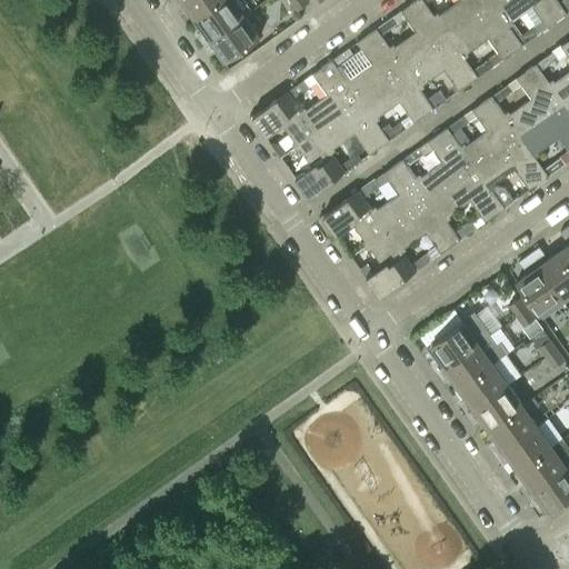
[(193,20),(220,0),(177,0),(173,2),(179,9),(183,6),(193,20)]
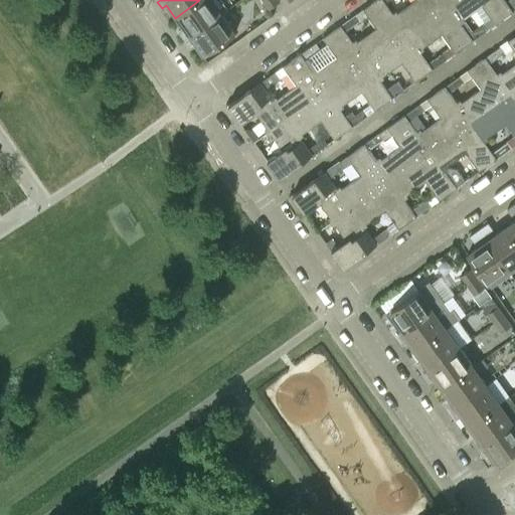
[(184,39),(221,13),(211,0),(199,0),(175,18),(184,30),(180,33),(184,39)]
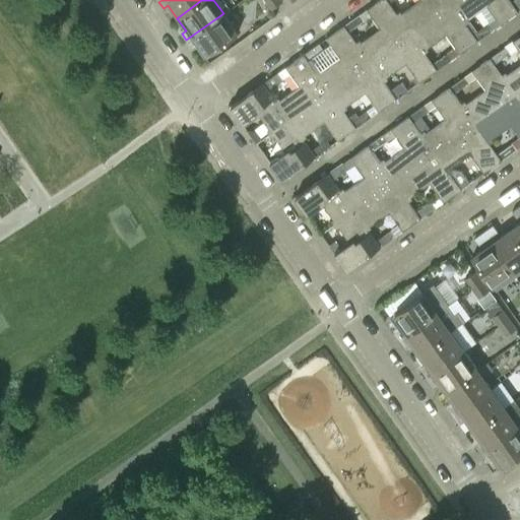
[(281,1),(280,0),(265,0),(271,8),(281,1)]
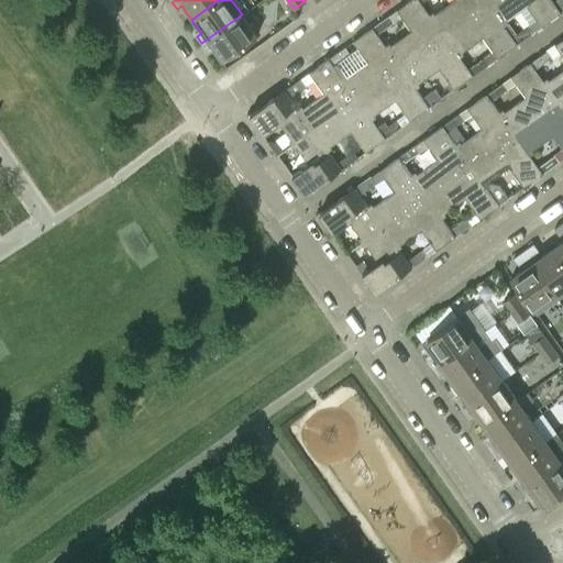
[(429,13),(421,2),(419,0),(409,0),(397,9),(401,17),(407,18),(416,29),(390,47),(387,43),(385,45),(400,66),(444,35),(429,13)]
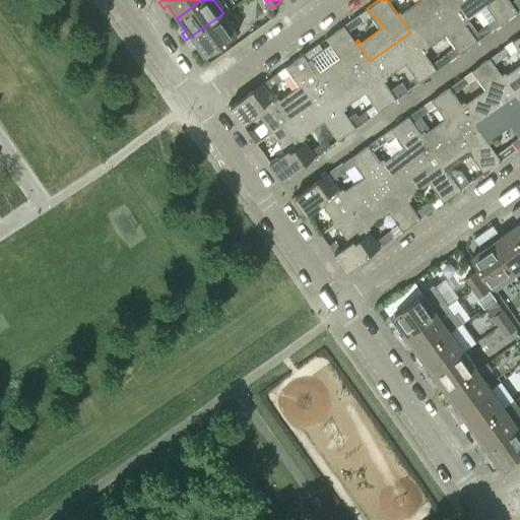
[(451,3),(448,0),(420,0),(401,14),(398,11),(396,12),(410,33),(451,3)]
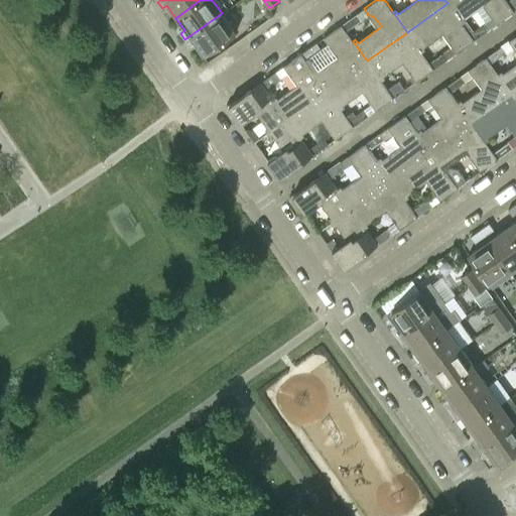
[(508,2),(505,0),(452,0),(447,3),(462,23),(464,22),(461,18),(484,1),(492,12),(491,17),(496,23),(514,11),(508,2)]
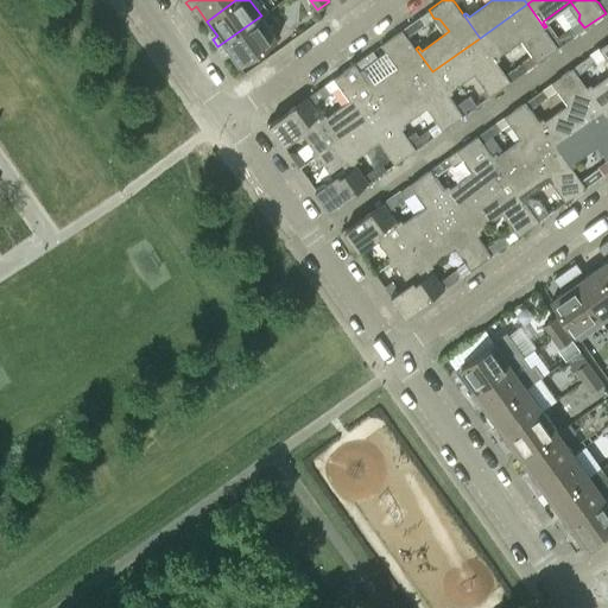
[(552,40),(544,27),(527,4),(480,38),(496,62),(499,59),(495,56),(523,36),(532,49),(531,54),(537,62),(557,48),(552,40)]
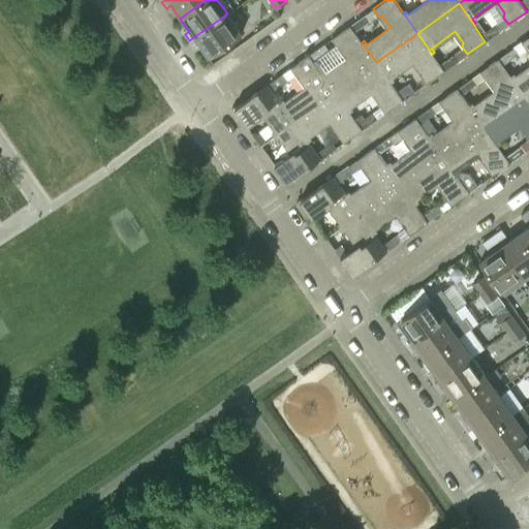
[(208,57),(242,33),(227,13),(189,40),(193,47),(197,43),(208,57)]
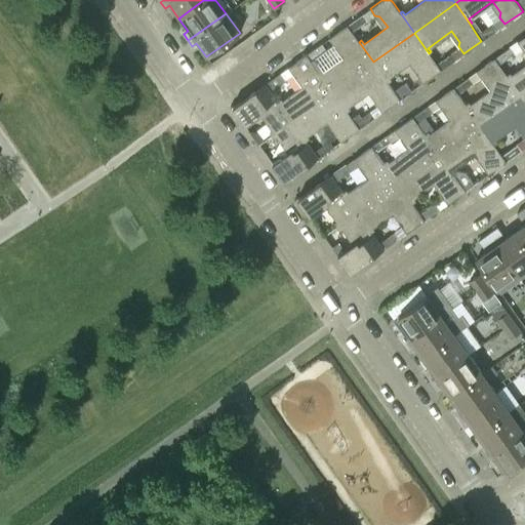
[(352,31),(367,21),(362,13),(347,25),(352,31)]
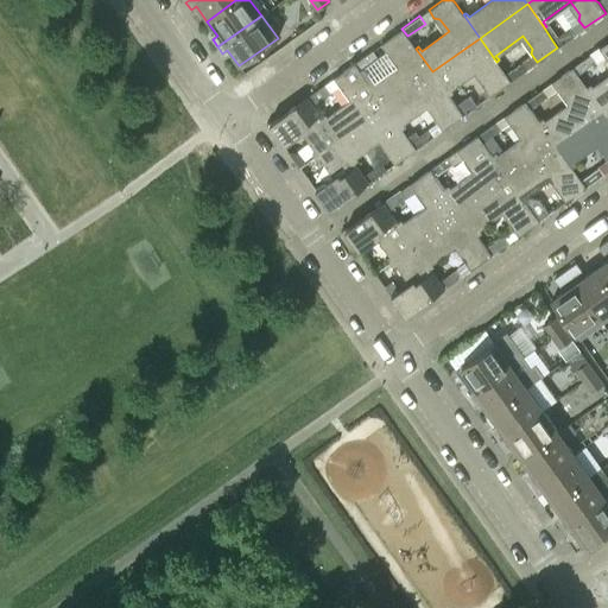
[(557,48),(576,35),(570,26),(552,40),(557,48)]
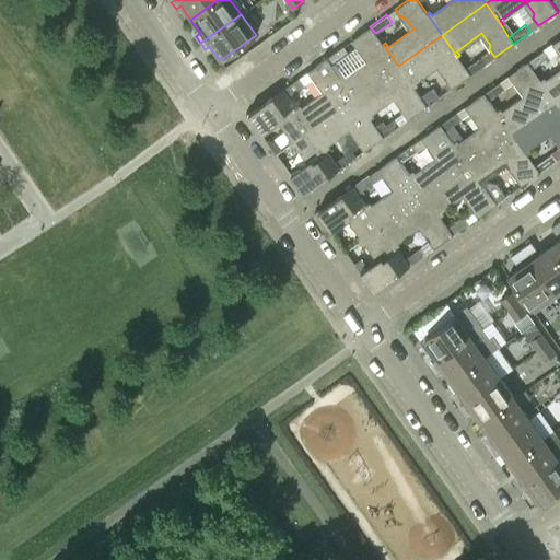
[(398,66),(383,45),(375,33),(370,26),(351,41),(356,47),(361,48),(370,60),(345,78),(341,74),(339,76),(354,97),(398,66)]
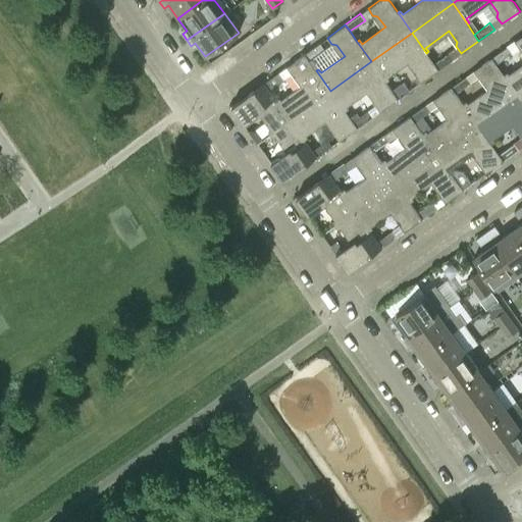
[(433,63),(426,53),(412,33),(371,61),(385,82),(387,81),(384,77),(408,60),(416,70),(416,75),(420,82),(438,69),(433,63)]
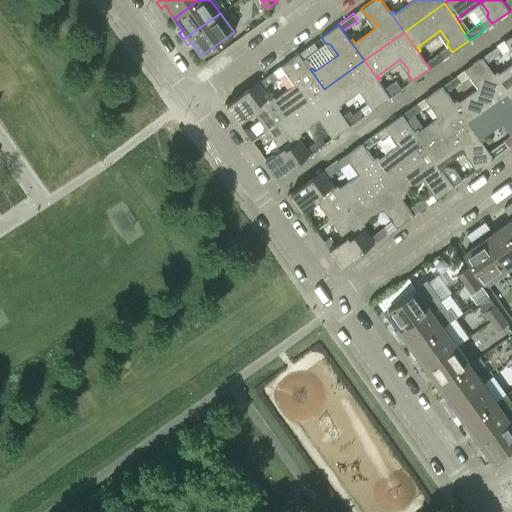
[(511,89),(511,34),(504,40),(509,47),(511,47),(511,64),(498,74),(496,71),(494,72),(508,92),(511,89)]
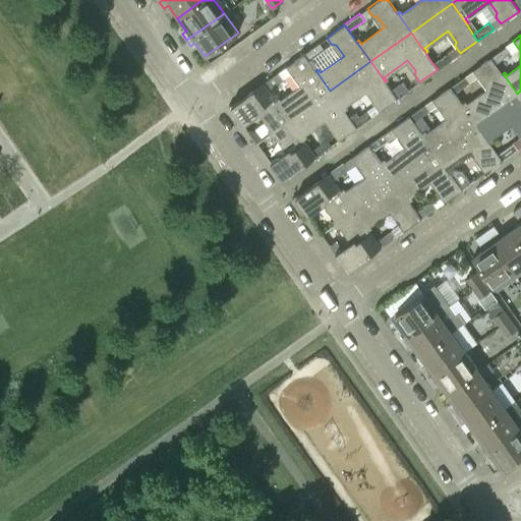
[(320,43),(303,54),(308,60),(324,49),(320,43)]
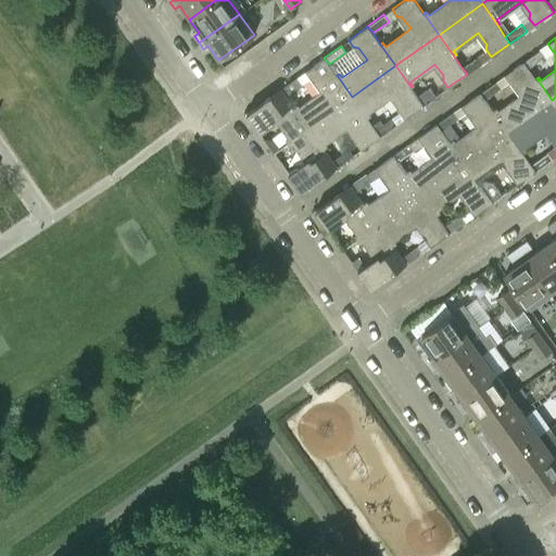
[(528,67),(544,57),(540,50),(523,61),(528,67)]
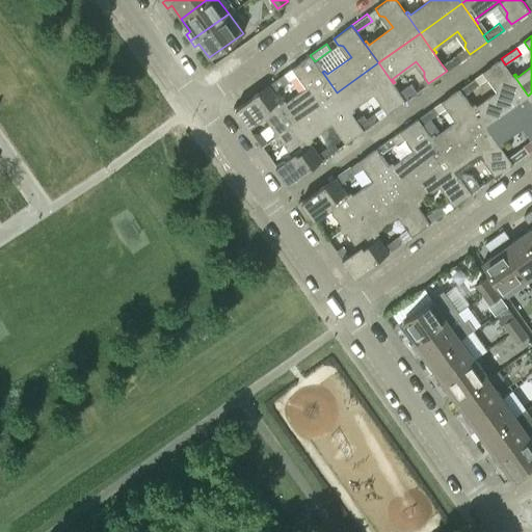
[(447,71),(462,59),(457,53),(442,64),(447,71)]
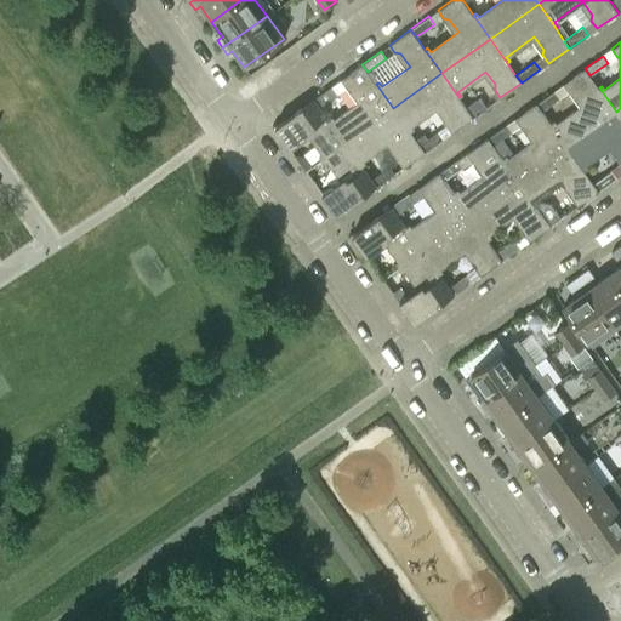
[(376,84),(368,72),(362,64),(341,79),(346,87),(352,87),(362,101),(334,120),(331,117),(329,118),(345,142),(393,108),(376,84)]
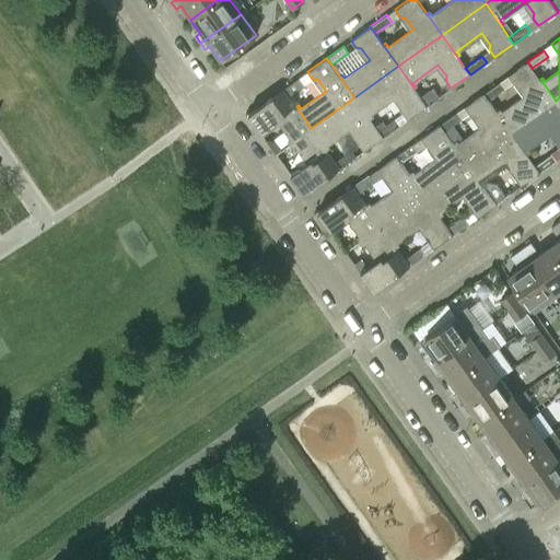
[(556,101),(540,79),(532,68),(527,61),(508,76),(513,82),(517,83),(526,95),(501,113),(499,109),(497,111),(512,132),(556,101)]
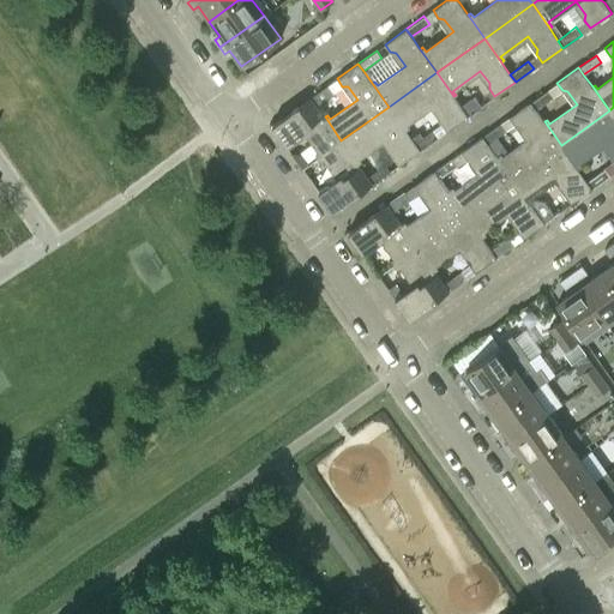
[(461,106),(453,96),(437,72),(389,107),(405,131),(408,128),(405,125),(432,104),(441,118),(441,122),(446,131),(468,115),(461,106)]
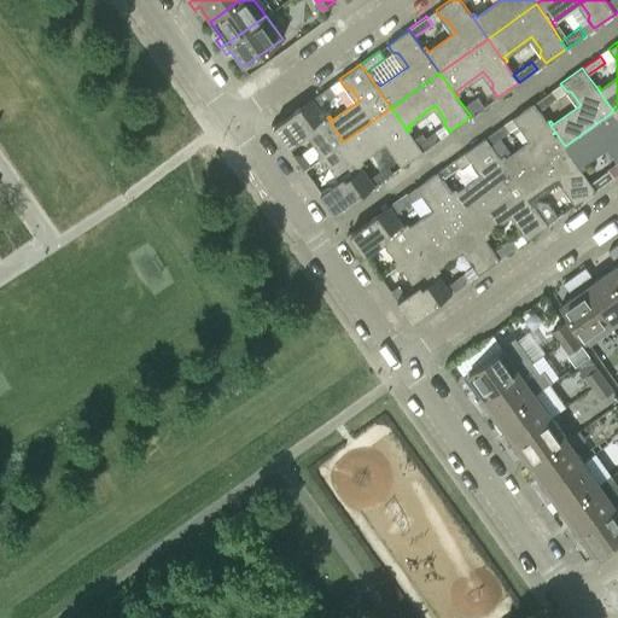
[(318,105),(336,92),(331,85),(313,98),(318,105)]
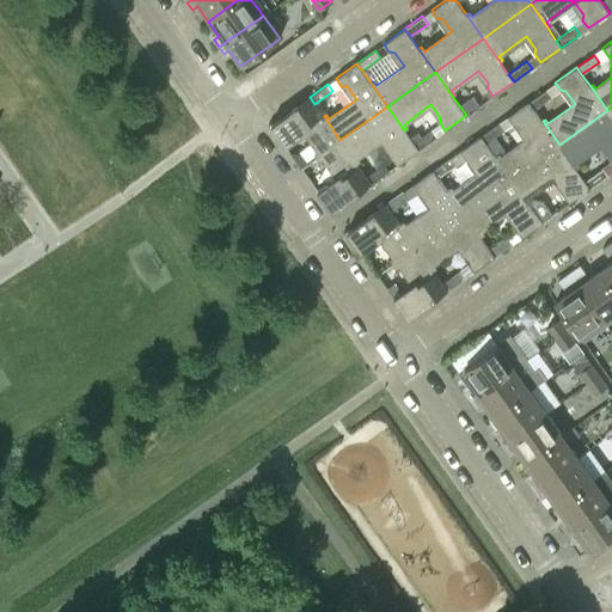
[(533,109),(551,96),(546,89),(528,102),(533,109)]
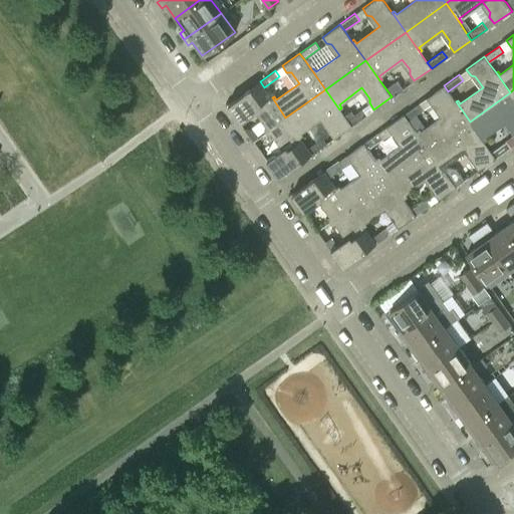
[(397,80),(386,88),(392,96),(403,89),(397,80)]
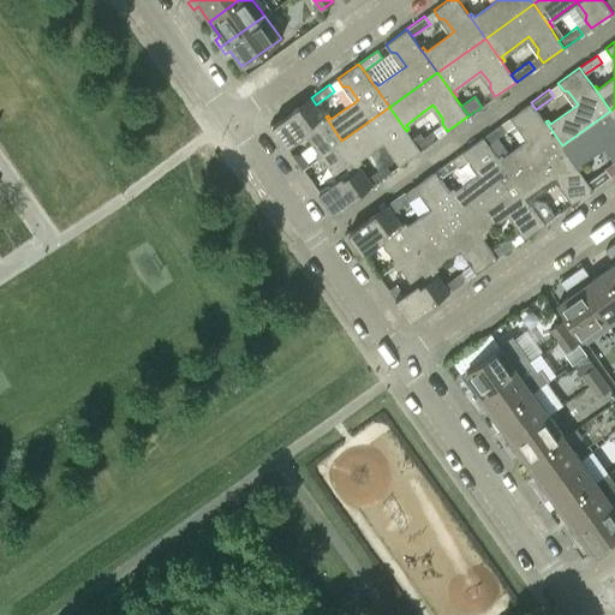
[(341,141),(326,117),(316,105),(311,97),(275,123),(272,125),(286,147),(294,141),(296,136),(304,130),(321,153),(316,155),(318,157),(341,141)]
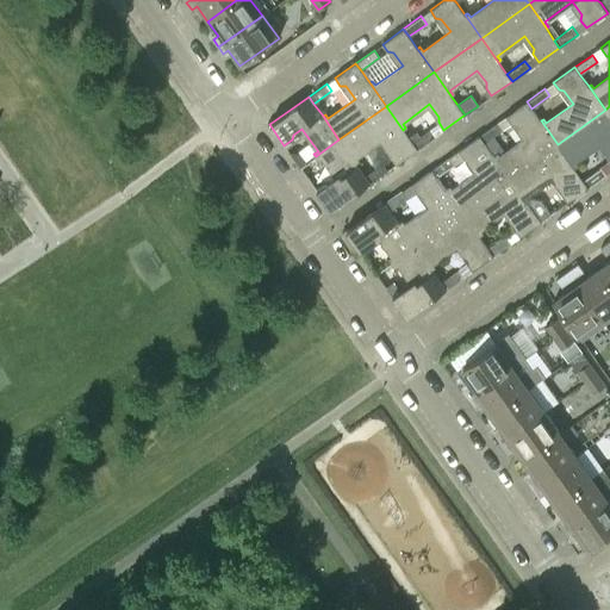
[(541,120),(531,109),(527,101),(505,116),(511,124),(516,125),(526,137),(497,156),(495,153),(492,154),(510,179),(558,144),(541,120)]
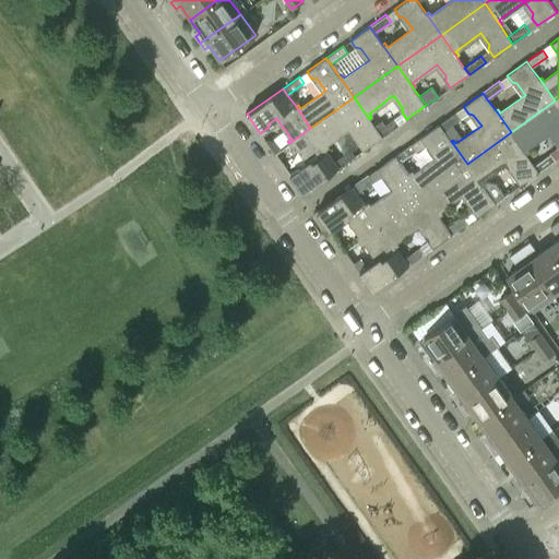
[(373,126),(369,119),(354,97),(310,128),(326,150),(328,149),(325,145),(351,127),(358,139),(358,143),(363,150),(382,137),(373,126)]
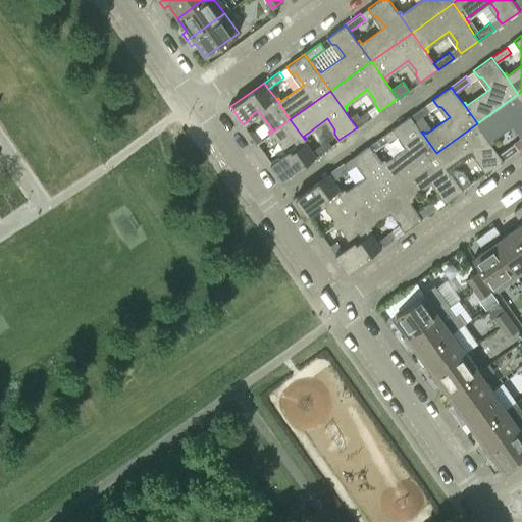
[(521,100),(518,94),(477,123),(490,144),(492,142),(490,139),(514,121),(521,133),(521,137),(521,138),(521,100)]
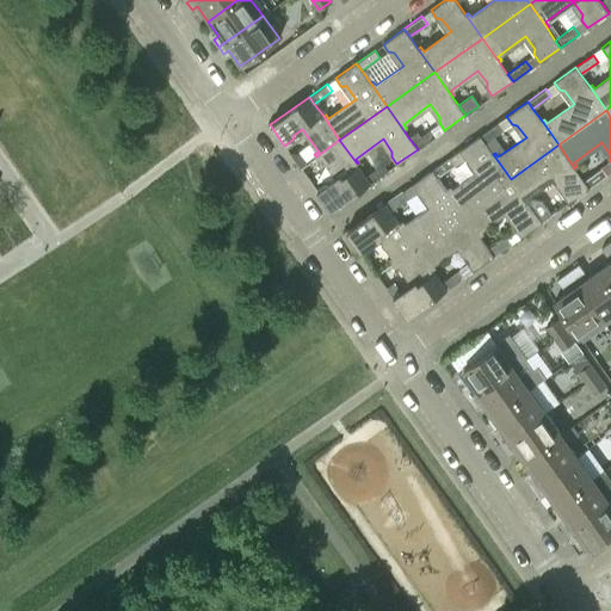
[(485,142),(503,130),(498,123),(480,135),(485,142)]
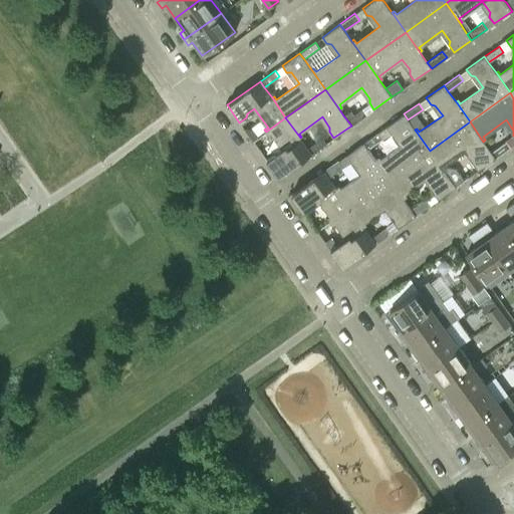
[(351,125),(366,114),(362,108),(353,114),(350,110),(343,115),(351,125)]
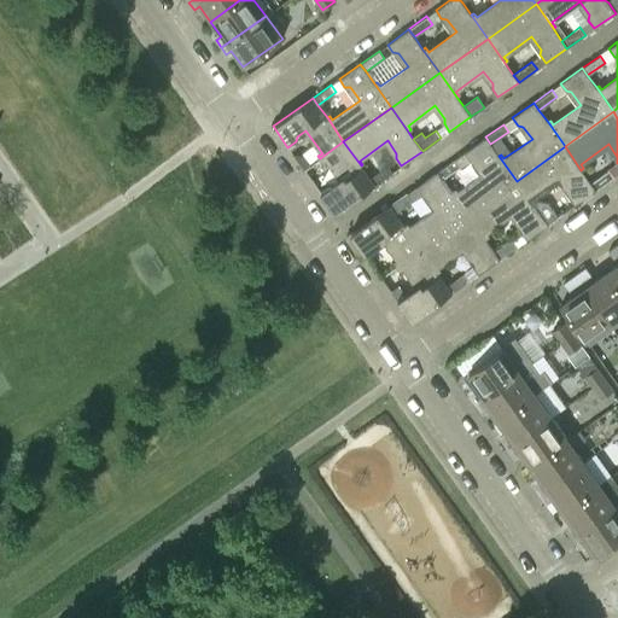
[(517,181),(499,156),(490,144),(485,136),(464,152),(470,159),(476,161),(484,174),(456,193),(454,190),(452,191),(468,215),(517,181)]
